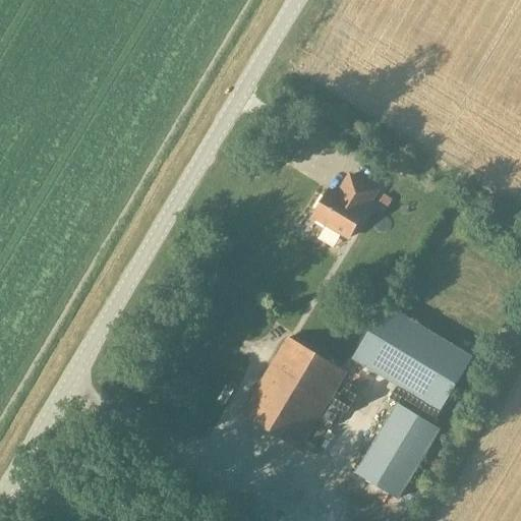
[(362,212),(374,191),(349,176),(337,196),(328,191),(312,217),(348,238),(363,213),(362,212)]
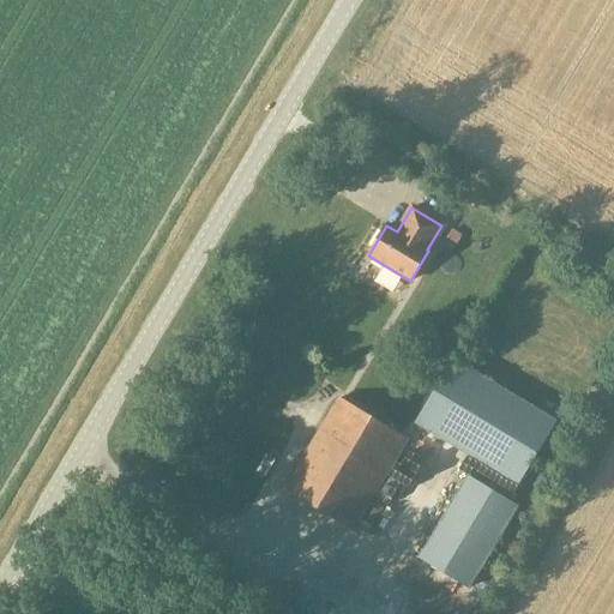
[(517,486),(555,422),(452,359),(414,423),(517,486)]
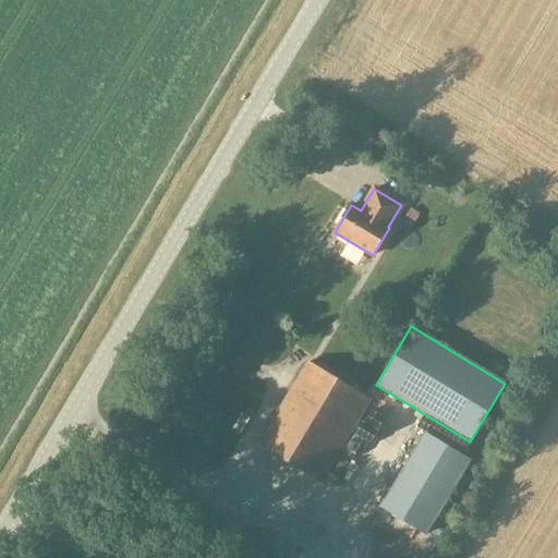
[(320,482),(370,399),(307,362),(258,445),(320,482)]
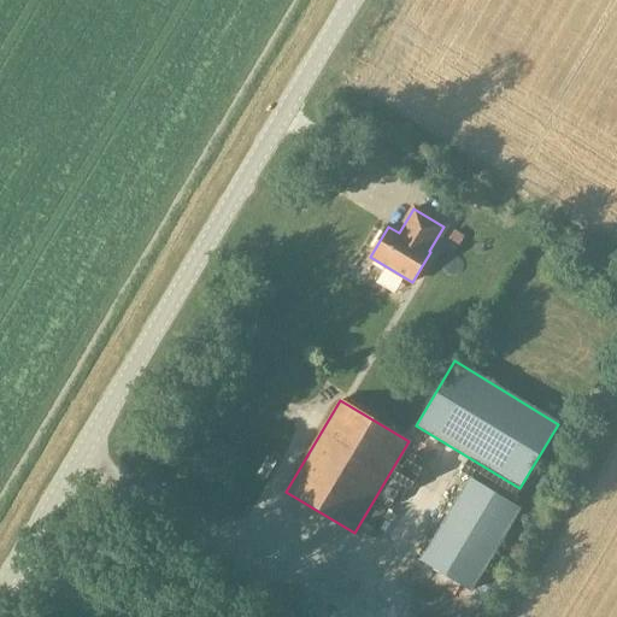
[(471,592),(519,509),(468,479),(418,560),(471,592)]
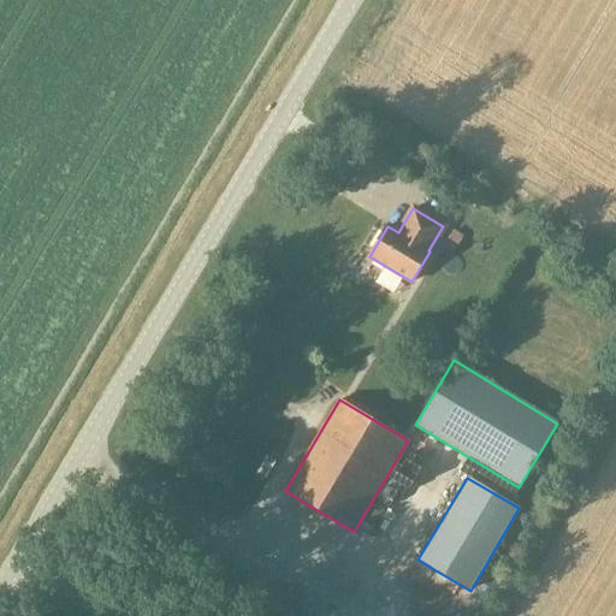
[(123,584),(128,576),(117,570),(112,578),(123,584)]
